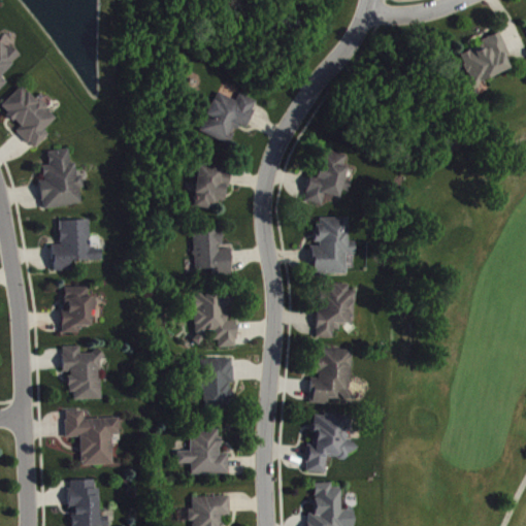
[(458,50),(469,84),(510,69),(502,48),(505,47),(501,34),(458,50)]
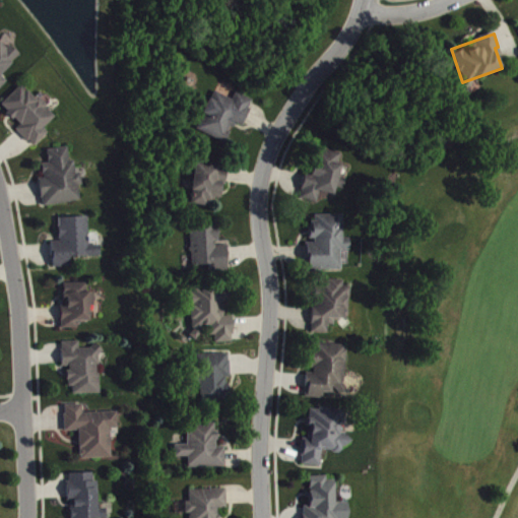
[(0,86),(6,79),(0,74),(18,55),(0,39),(0,86)]
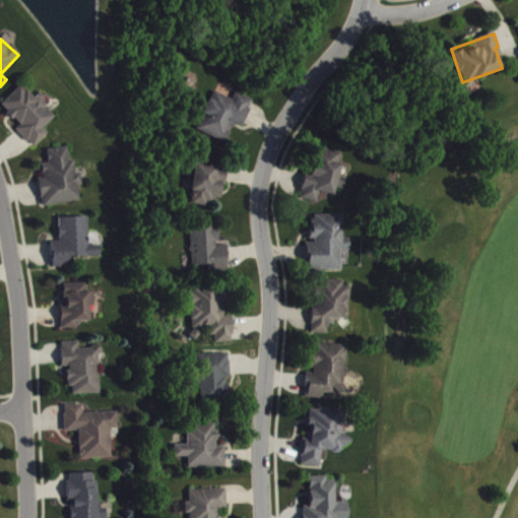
[(55,116),(23,81),(0,104),(19,124),(16,127),(34,145),(49,131),(44,126),(55,116)]
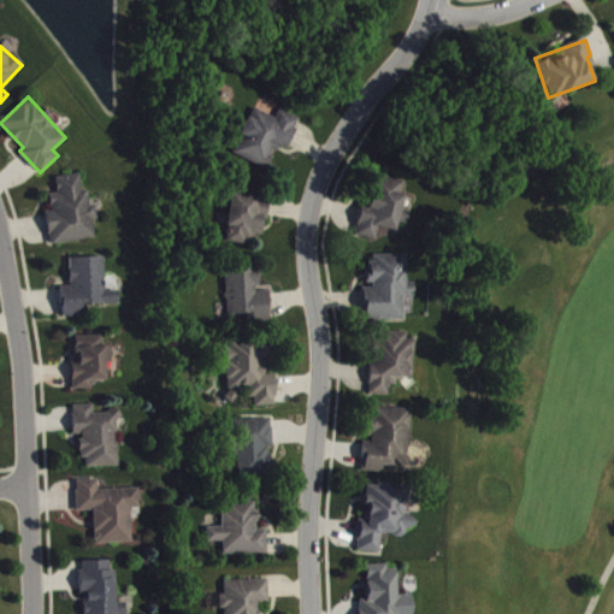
[(276,116),(251,106),(234,153),(267,166),(276,143),(288,148),(300,116),(279,108),(276,116)]
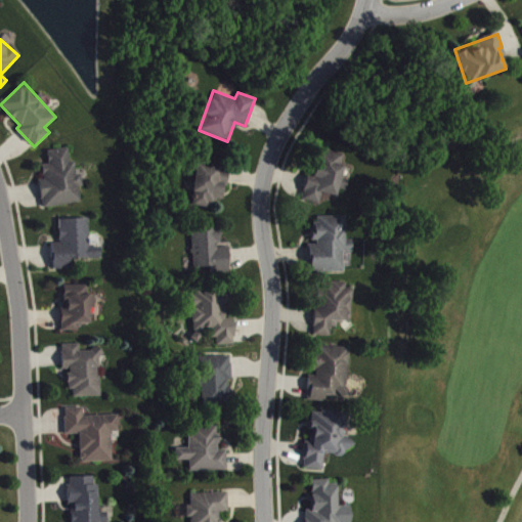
[(43,206),(81,201),(79,184),(82,184),(81,173),(76,173),(74,160),(70,160),(68,146),(47,149),(48,163),(41,164),(43,178),(39,179),(43,206)]
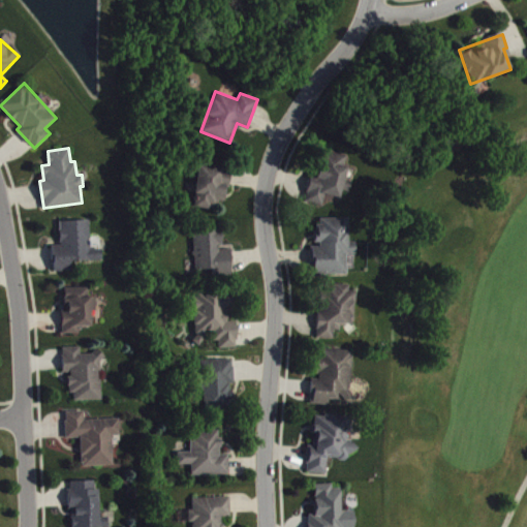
[(348,155),(324,150),(318,176),(311,174),(304,200),(321,206),(324,193),(339,196),(341,189),(348,191),(351,180),(342,178),(348,155)]
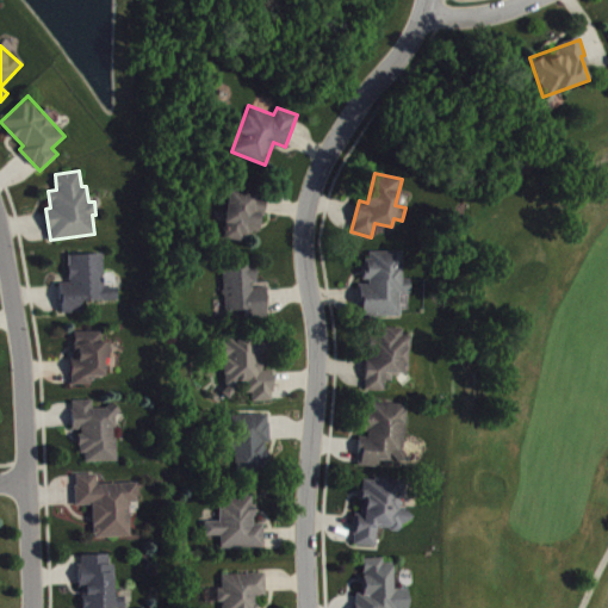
[(261,231),(264,193),(227,191),(223,239),(247,240),(248,230),(261,231)]
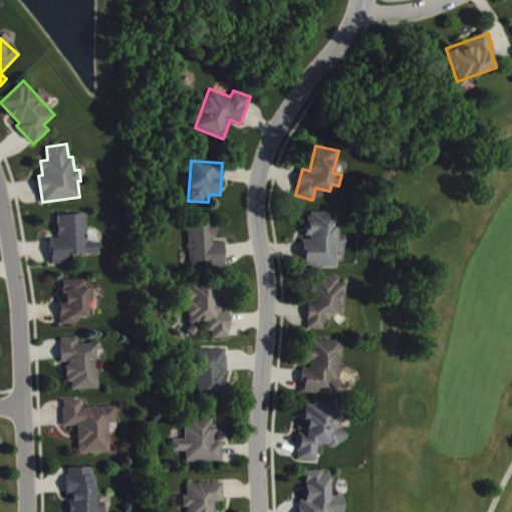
[(303,265),(337,265),(337,246),(345,246),(345,234),(339,234),(338,211),(307,211),(308,238),(302,239),(303,265)]
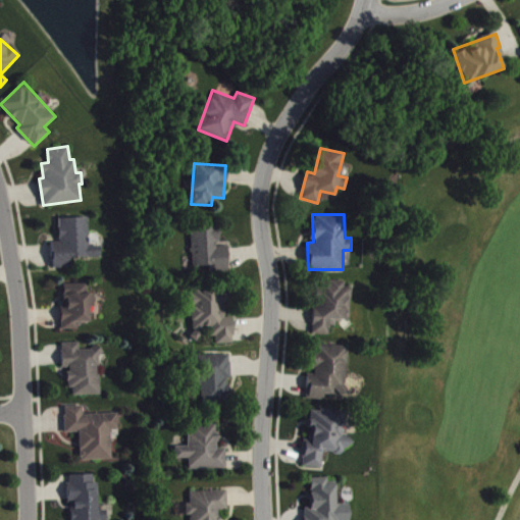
[(58,217),(59,241),(51,242),(52,267),(70,266),(70,256),(100,256),(100,245),(89,245),(88,216),(58,217)]
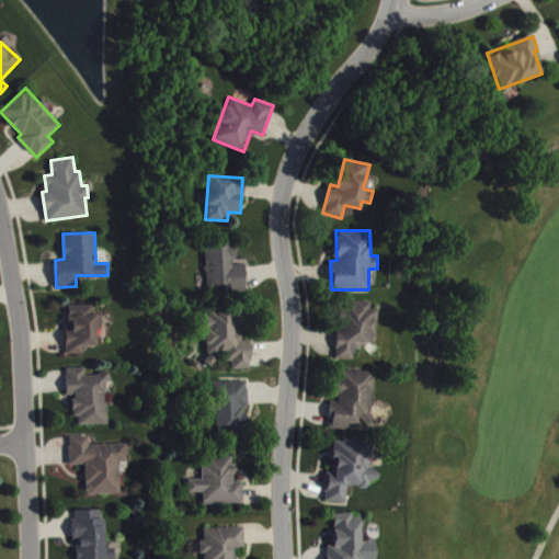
[(207,288),(246,286),(244,261),(236,262),(235,242),(205,243),(207,288)]
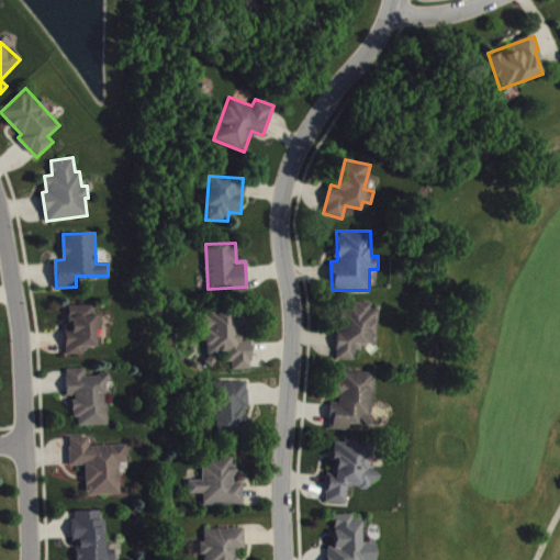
[(355,358),(355,350),(364,350),(364,343),(377,343),(378,308),(371,308),(371,302),(339,301),(338,358),(355,358)]
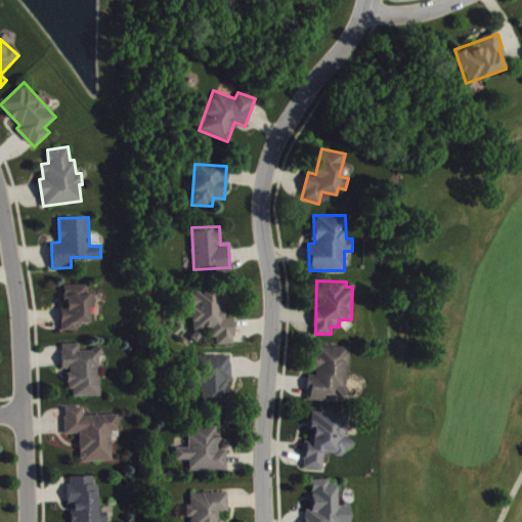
[(61,330),(78,330),(78,322),(90,322),(89,306),(94,306),(94,294),(88,294),(87,284),(63,284),(64,307),(60,307),(61,330)]
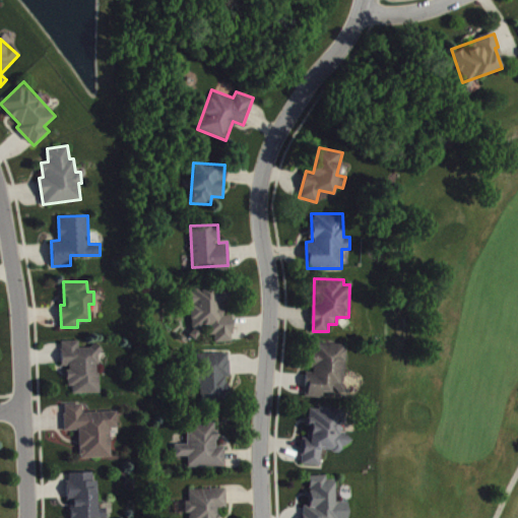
[(230,285),(190,285),(191,332),(204,332),(203,324),(212,324),(212,341),(233,341),(233,315),(222,315),(222,301),(230,301),(230,285)]
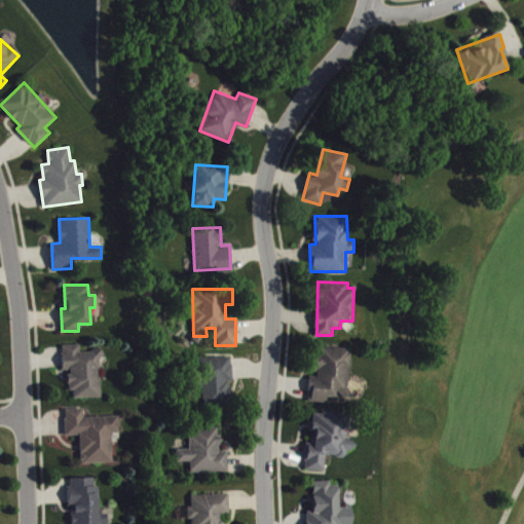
[(100,397),(99,349),(80,350),(80,344),(62,344),(63,370),(69,369),(70,397),(100,397)]
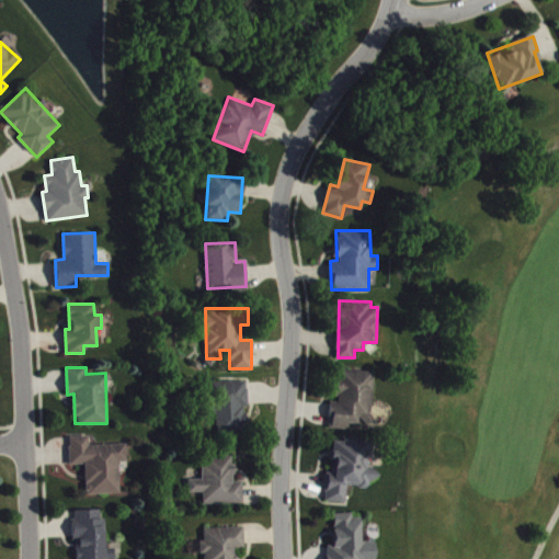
[(329,428),(348,429),(349,422),(358,423),(358,420),(371,421),(373,371),(335,368),(334,399),(330,399),(329,428)]
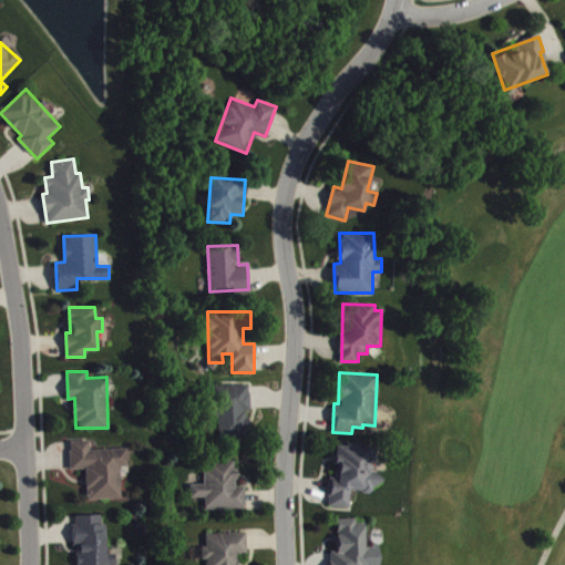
[(250,411),(249,384),(216,386),(218,439),(249,438),(248,411),(250,411)]
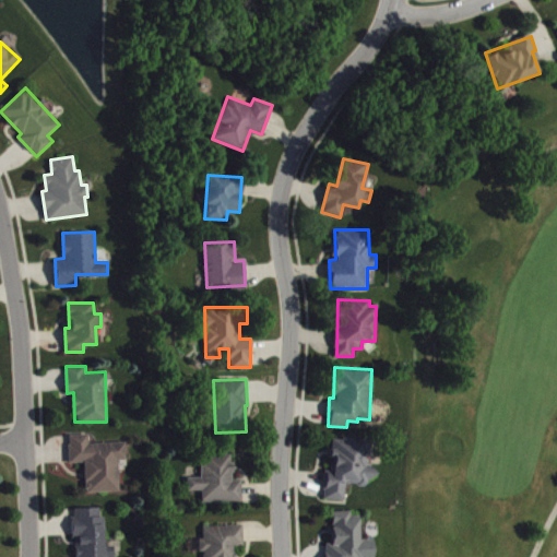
[(126,441),(89,442),(89,434),(69,434),(70,462),(85,462),(85,493),(119,492),(119,459),(127,459),(126,441)]
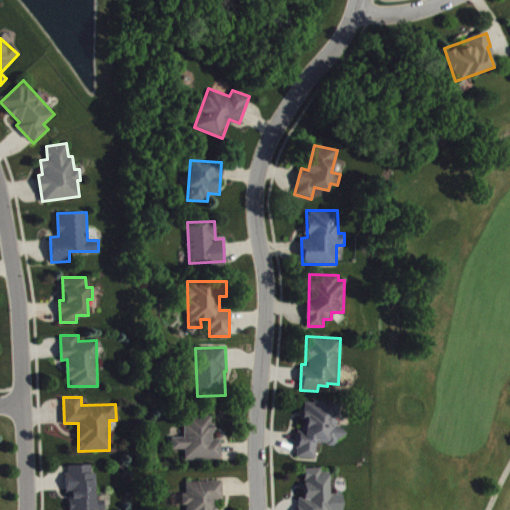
[(297,456),(315,458),(316,443),(336,444),(337,436),(343,436),(343,426),(336,425),(337,402),(305,400),(303,430),(298,429),(297,456)]
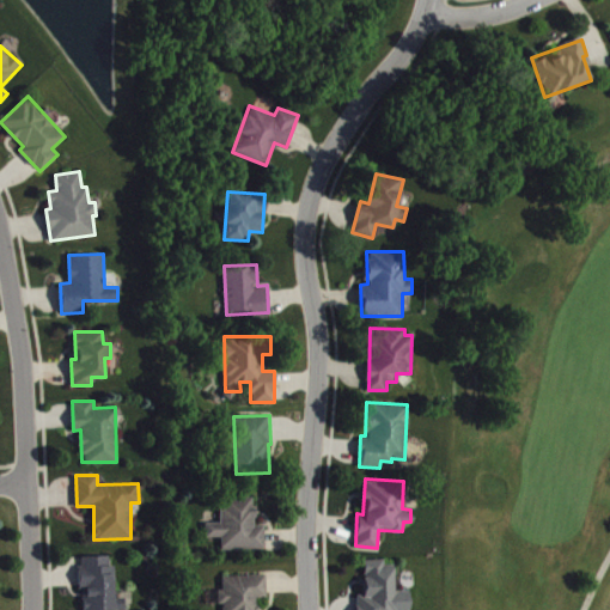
[(266,549),(264,525),(255,525),(255,496),(223,498),(223,522),(206,522),(206,537),(221,536),(221,549),(266,549)]
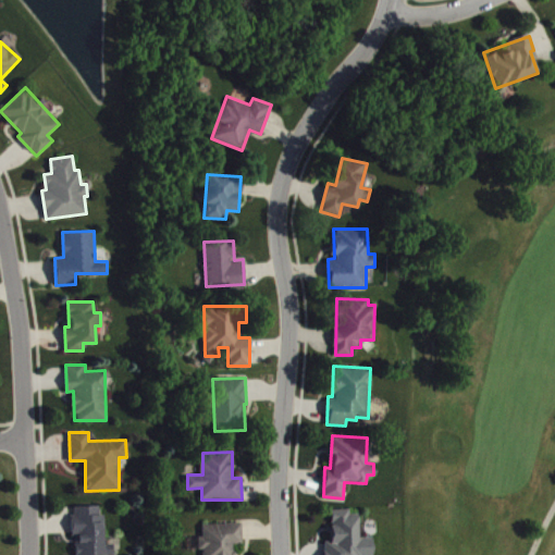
[(113,554),(113,543),(103,543),(102,505),(73,506),(74,554),(113,554)]
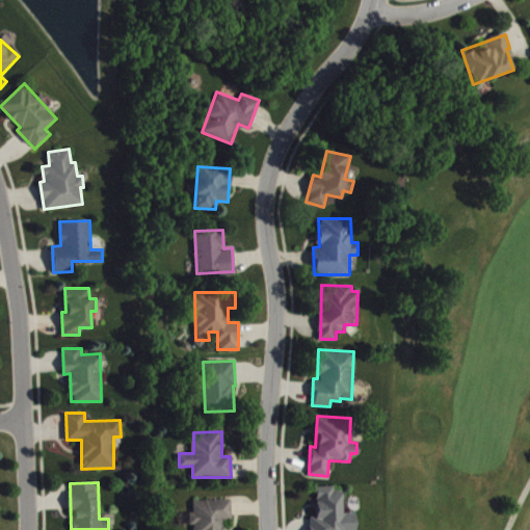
[(316,485),(316,517),(310,517),(310,529),(355,529),(355,512),(343,512),(343,491),(335,491),(334,485),(316,485)]
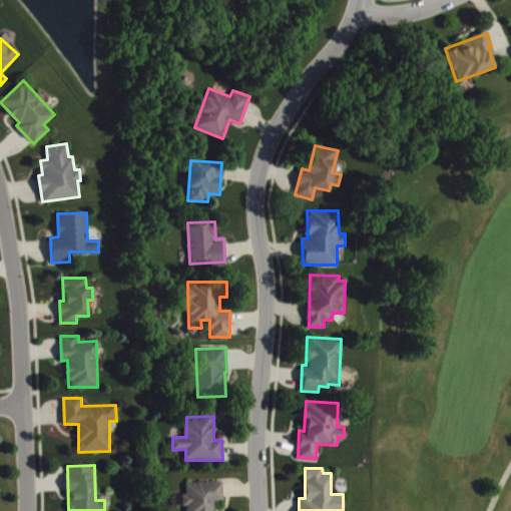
[(186,482),(186,494),(182,494),(183,506),(186,505),(186,510),(216,510),(216,500),(223,500),(223,481),(186,482)]
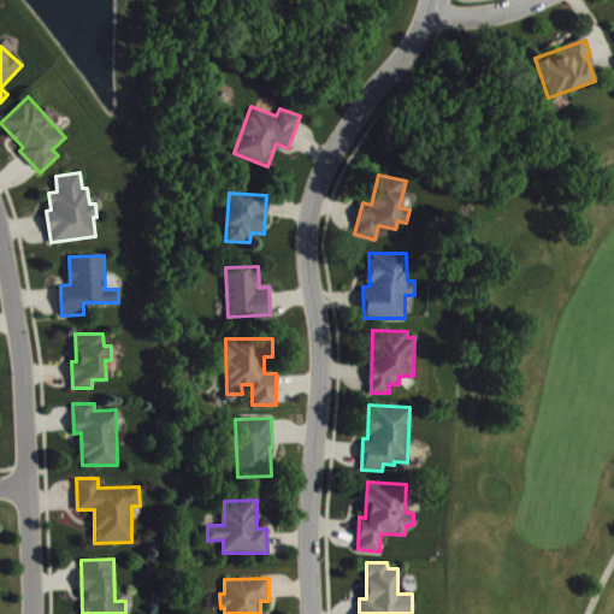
All buildings are outlined.
